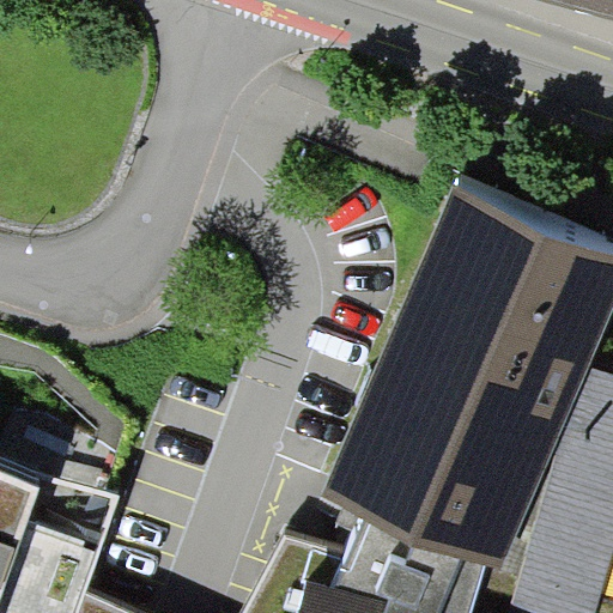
[(590,368),(612,313),(612,250),(455,186),(323,495),(360,517),(346,551),(289,538),(247,612),(472,612),(486,565),(502,569),(558,443),(590,368)]
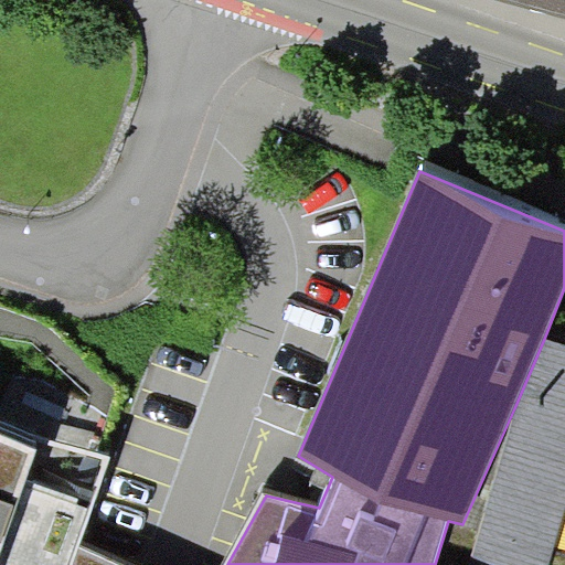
[(564,345),(544,339),(514,408),(468,564),(547,564),(564,507),(564,345)]
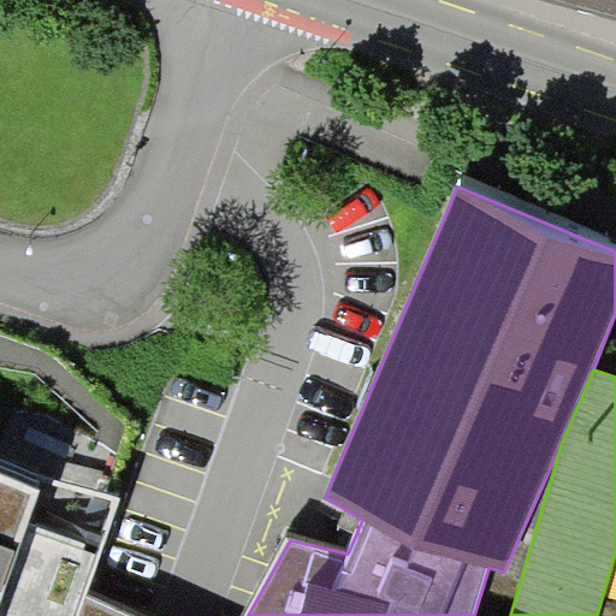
[(0,472),(0,615),(77,615),(84,597),(119,498),(43,477),(40,491),(0,472)]
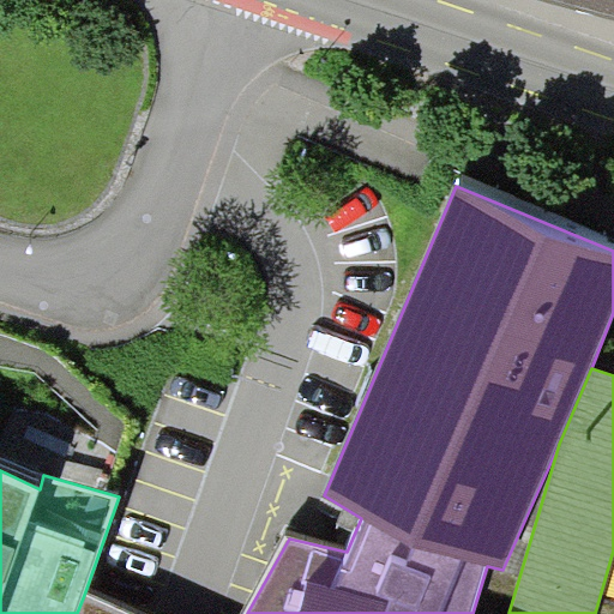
[(77,613),(128,613),(84,595),(77,613)]
